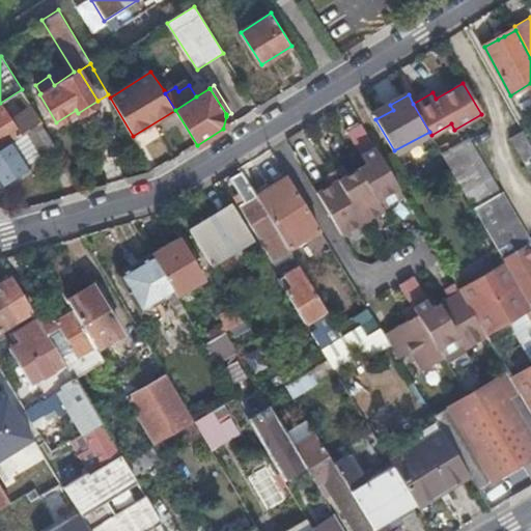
[(0,148),(14,141),(21,136),(0,103),(0,148)]
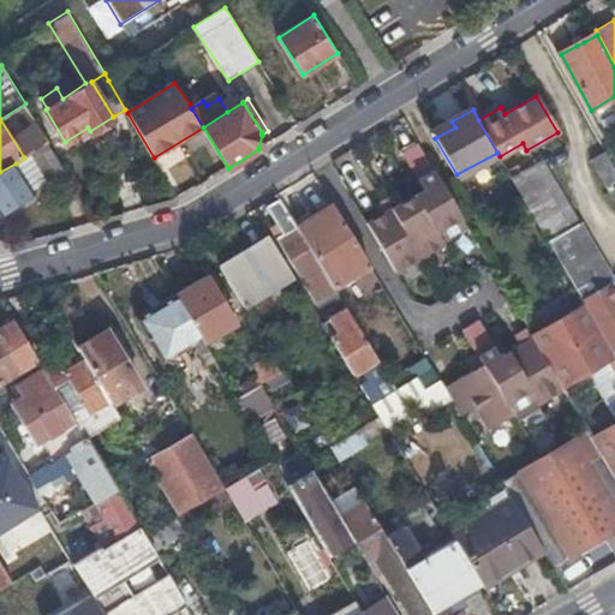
[(452,121),(431,132),(435,138),(455,127),(452,121)]
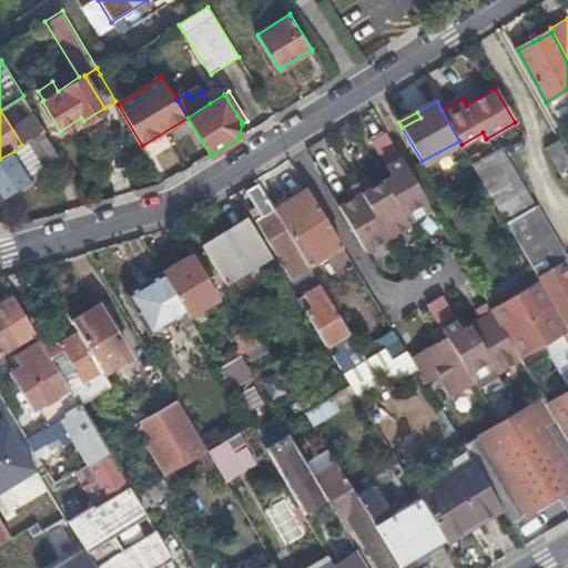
[(407,220),(430,206),(384,128),(367,138),(388,173),(369,184),(365,186),(358,176),(348,182),(355,192),(350,195),(338,202),(365,247),(408,222),(407,220)]
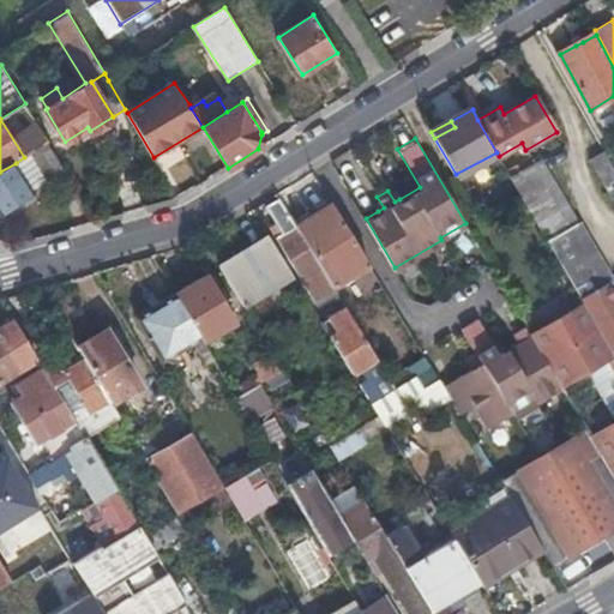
[(65,168),(49,140),(31,152),(24,157),(16,163),(0,172),(0,210),(2,214),(34,193),(32,190),(65,168)]
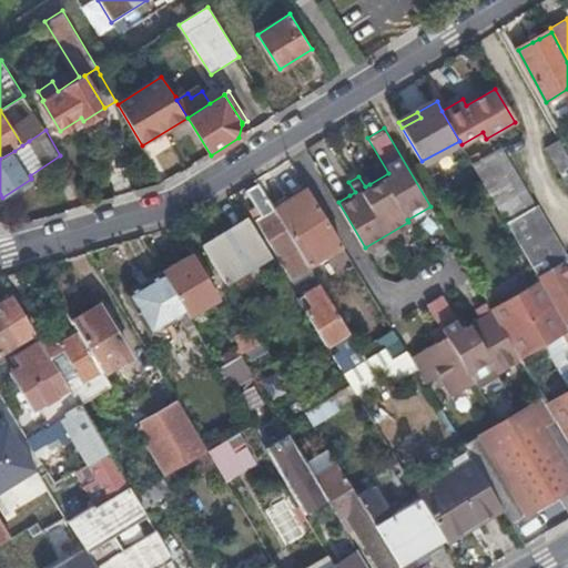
[(567,153),(560,140),(560,139),(546,146),(560,173),(567,169),(567,153)]
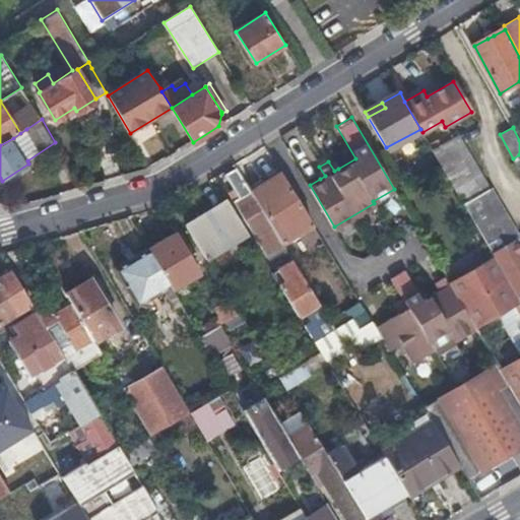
[(444,170),(492,252),(515,239),(518,238),(459,135),(433,149),(444,170)]
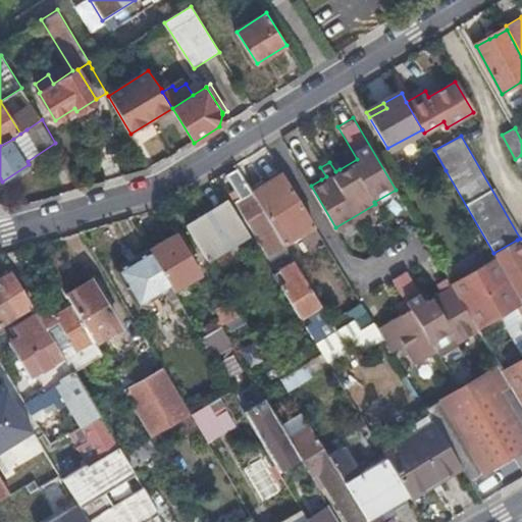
[(335,171),(340,169),(334,160),(329,162),(335,171)]
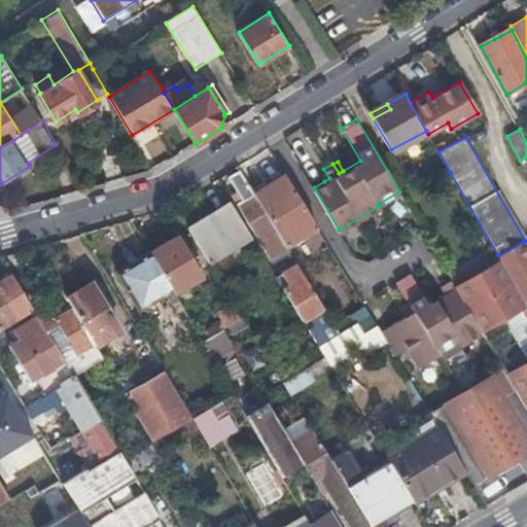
[(291,253),(288,248),(274,224),(254,192),(240,169),(229,176),(233,182),(226,186),(236,202),(255,233),(265,247),(271,257),(272,257),(276,264),(291,253)]
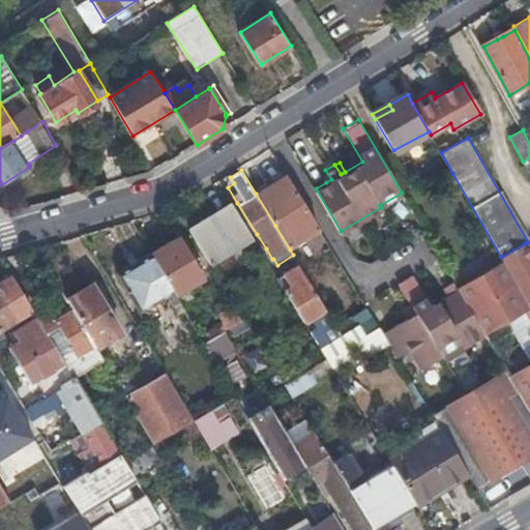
[(321,173),(326,182),(331,179),(325,170),(321,173)]
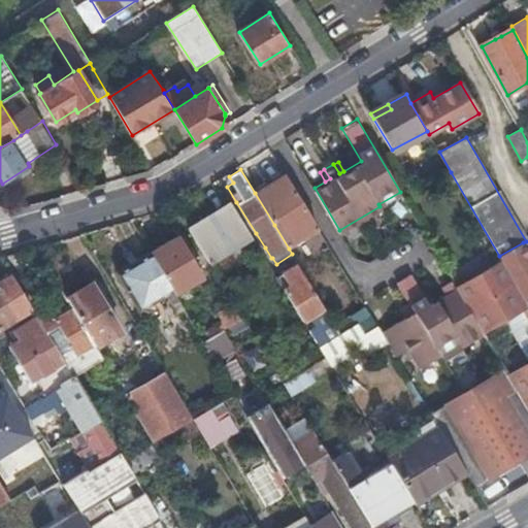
[(319,229),(286,173),(271,183),(304,237),(319,229)]
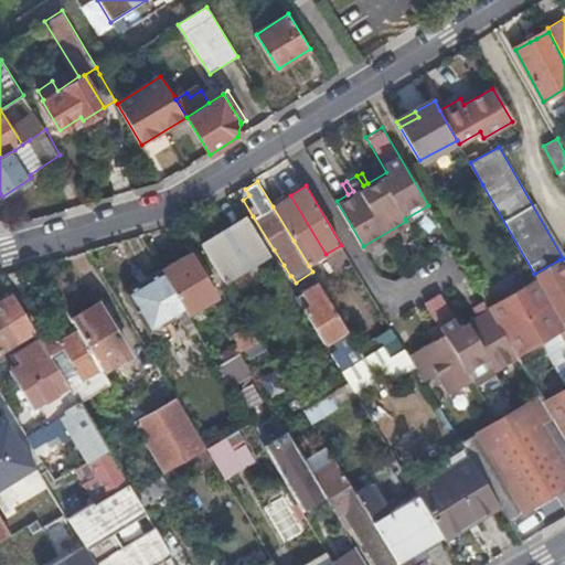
[(326,254),(290,195),(273,206),(294,241),(309,266),(326,254)]
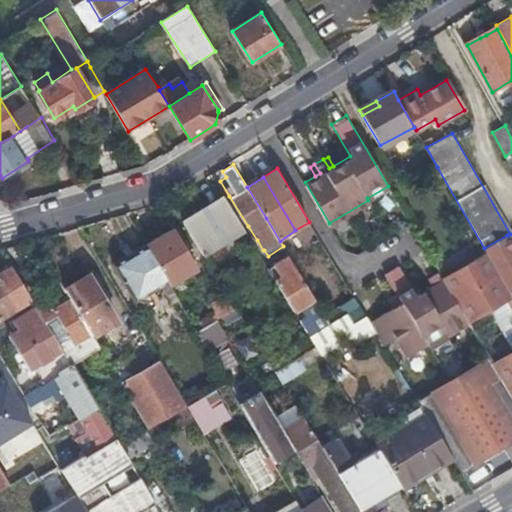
[(245,230),(223,195),(183,221),(204,256),(245,230)]
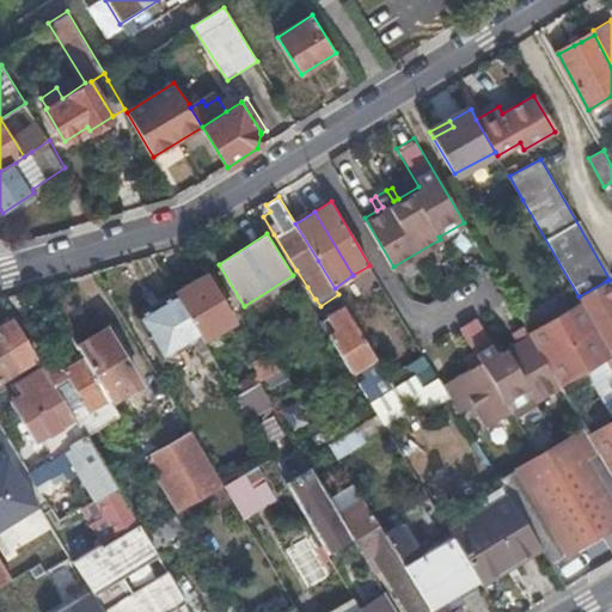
[(207,274),(176,293),(202,337),(204,342),(236,323),(207,274)]
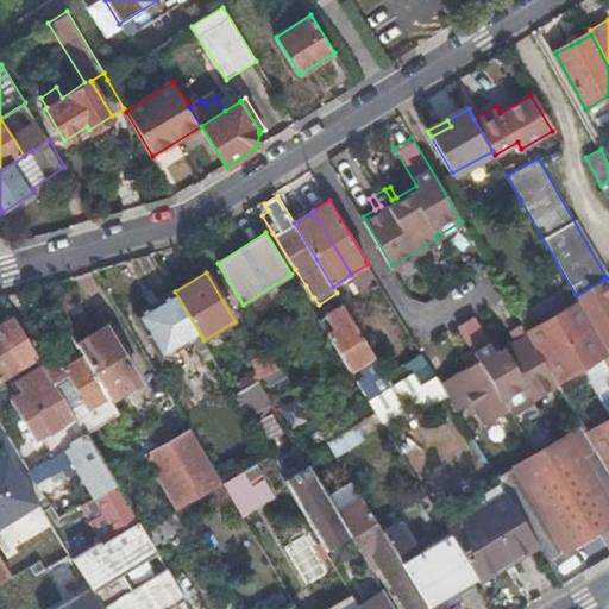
[(608,289),(603,280),(576,295),(579,301),(606,346),(608,344),(608,289)]
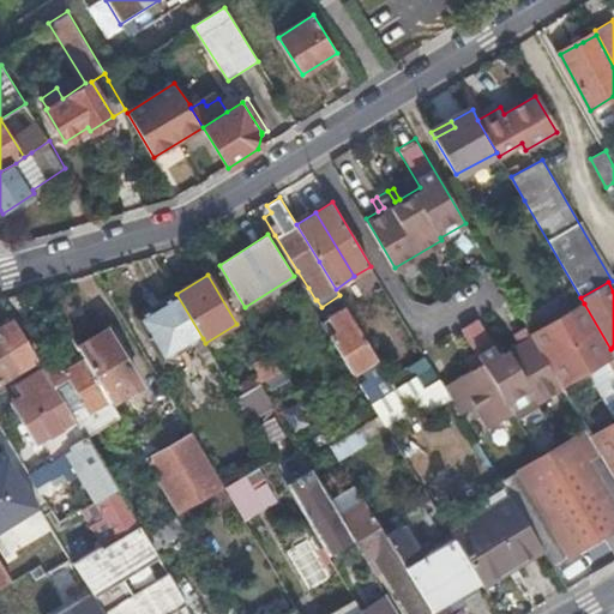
[(203,338),(176,294),(136,317),(162,362),(194,343),(203,338)]
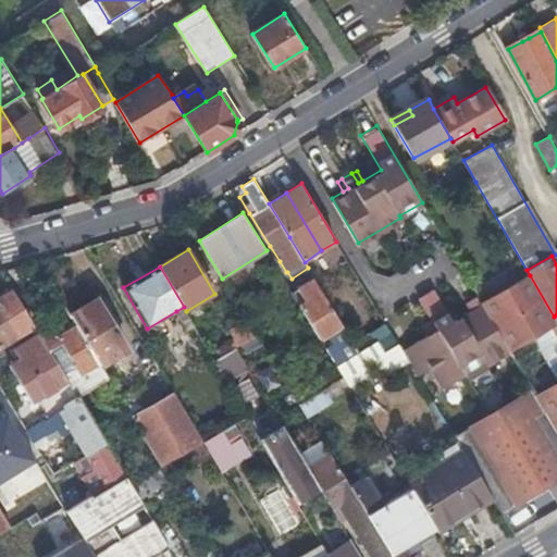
[(530,275),(481,302),(508,350),(515,347),(534,335),(556,323),(554,317),(530,275)]
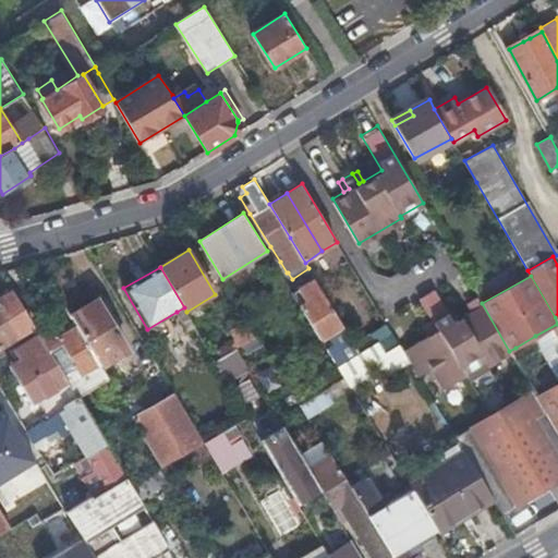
[(338,366),(360,352),(355,344),(314,277),(298,287),(306,301),(300,305),(323,341),(330,336),(337,348),(329,352),(338,366)]
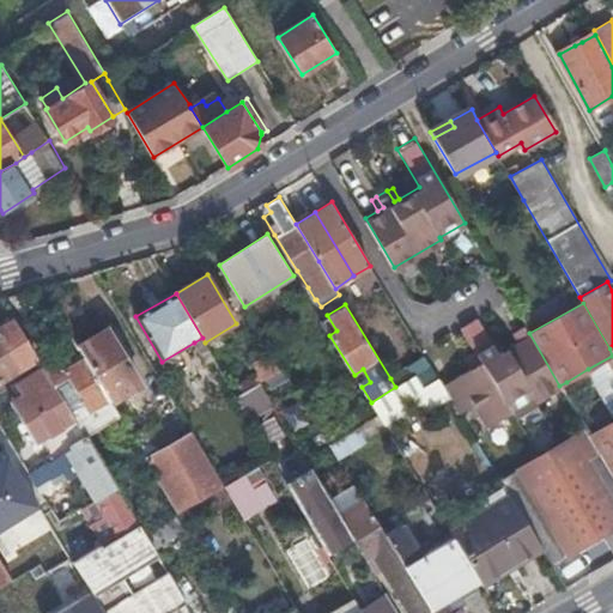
[(0,380),(38,356),(16,319),(0,328),(0,380)]
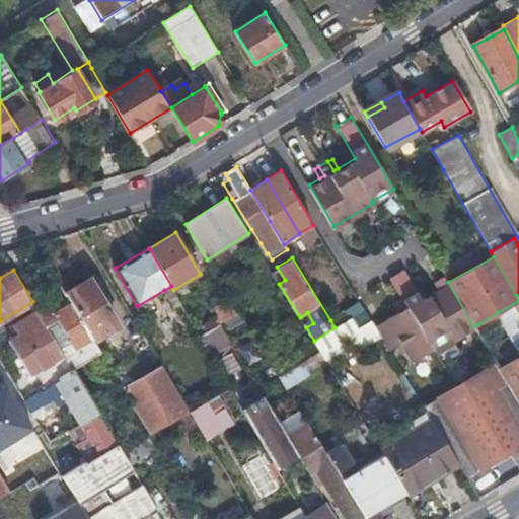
[(448,282),(443,275),(438,278),(444,287),(439,290),(421,301),(403,271),(391,278),(401,297),(396,300),(401,308),(397,311),(374,325),(378,332),(388,349),(401,342),(413,359),(452,337),(454,339),(473,326),(448,282)]
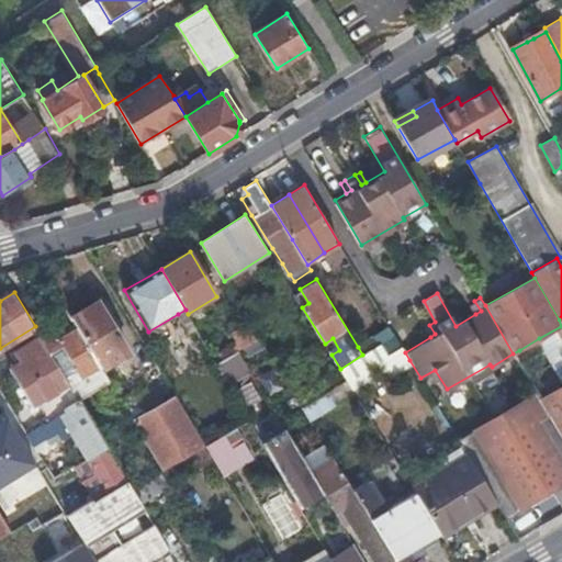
[(98,301),(71,316),(78,327),(102,368),(128,351),(98,301)]
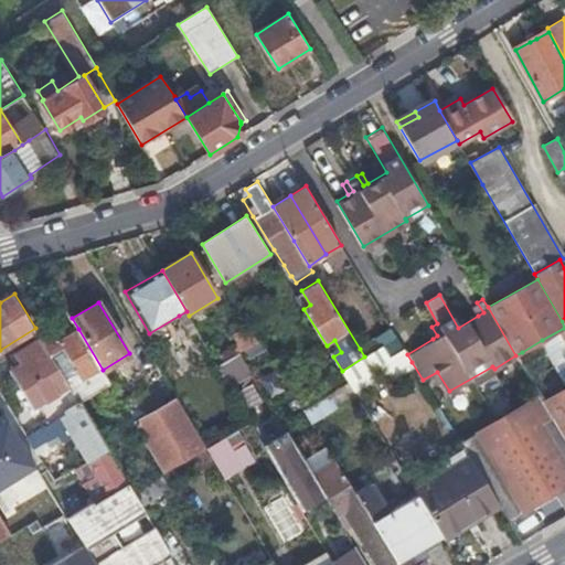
[(483,312),(477,302),(472,305),(478,316),(483,312)]
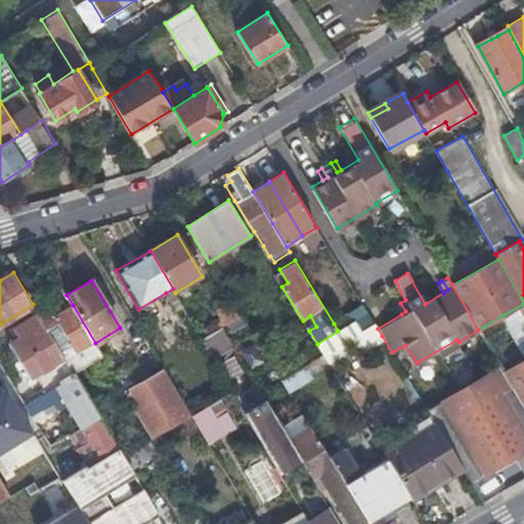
[(175,293),(173,289),(166,293),(177,311),(183,307),(175,293)]
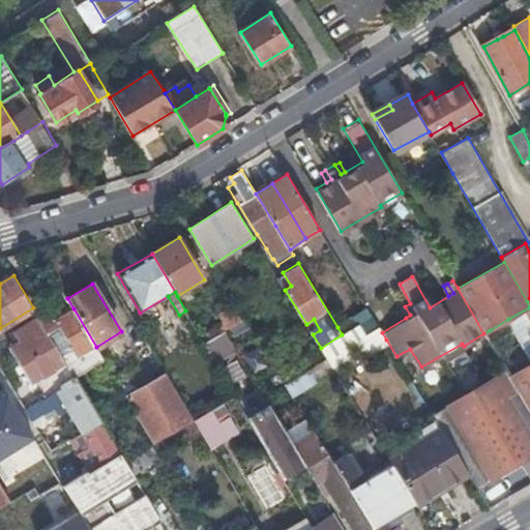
[(245,319),(237,305),(221,315),(225,323),(218,327),(222,333),(226,330),(245,319)]
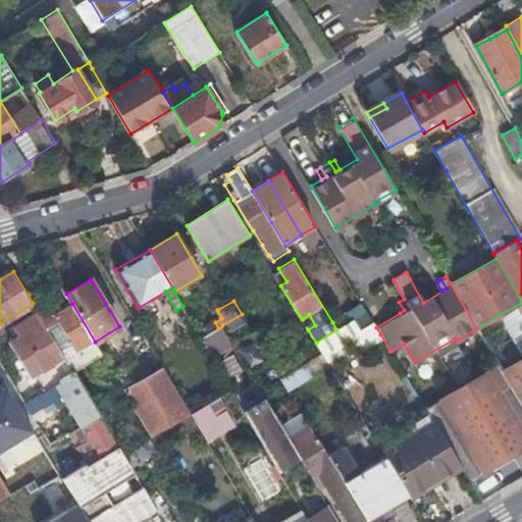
[(404,310),(399,302),(395,304),(400,313),(404,310)]
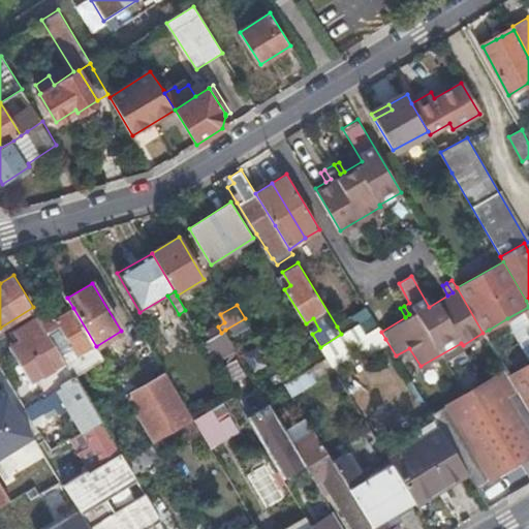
[(528,306),(528,307),(507,318),(521,341),(528,336),(528,306)]
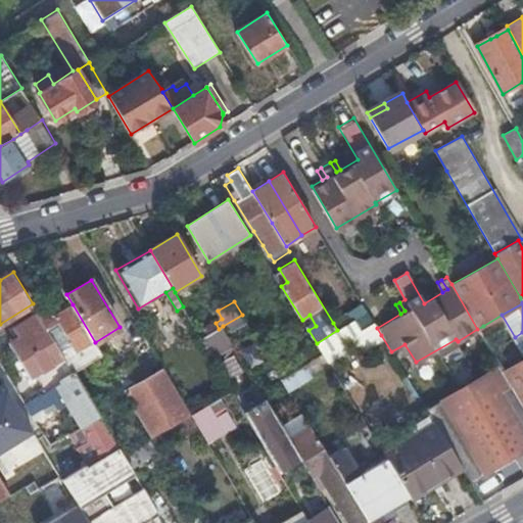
[(95,342),(73,304),(55,315),(49,305),(38,312),(48,328),(59,322),(73,343),(61,350),(74,371),(102,353),(95,342)]
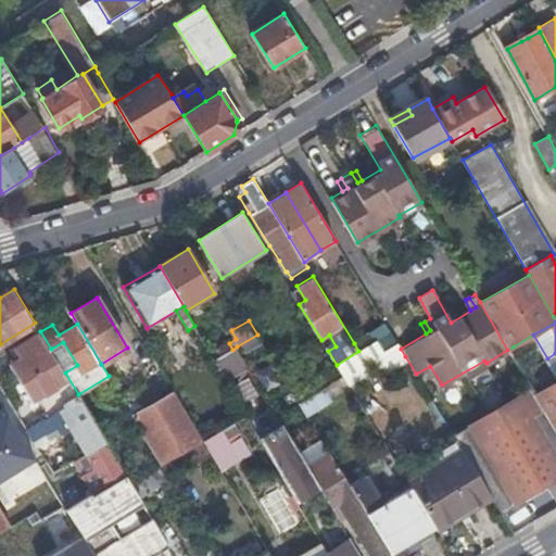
[(375,340),(382,352),(397,342),(390,330),(375,340)]
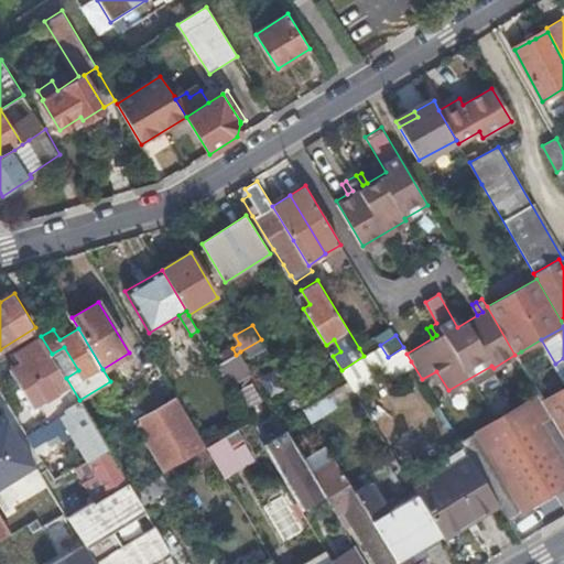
[(52,354),(41,336),(17,350),(23,361),(11,368),(34,405),(46,398),(57,415),(28,433),(32,441),(34,445),(46,438),(51,445),(55,442),(73,432),(88,457),(76,465),(94,492),(90,495),(95,501),(109,492),(129,481),(108,447),(79,400),(66,378),(52,354)]
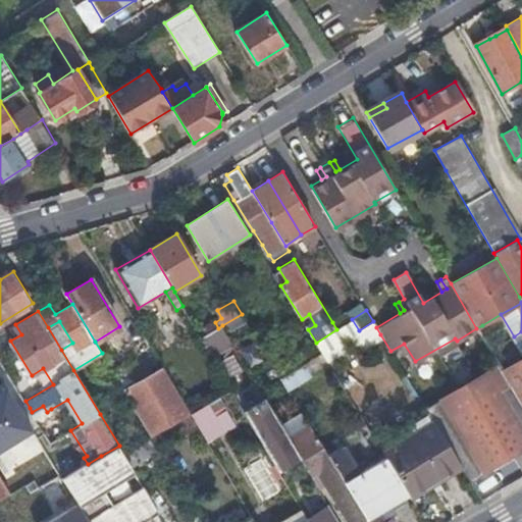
[(336,329),(352,319),(348,313),(332,322),(336,329)]
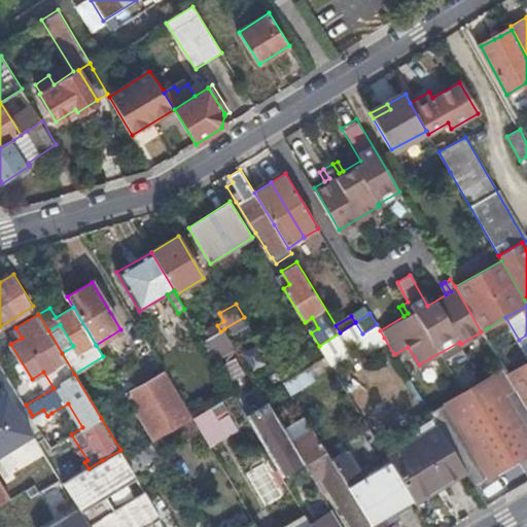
[(365,349),(384,338),(380,330),(377,324),(362,334),(357,337),(365,349)]
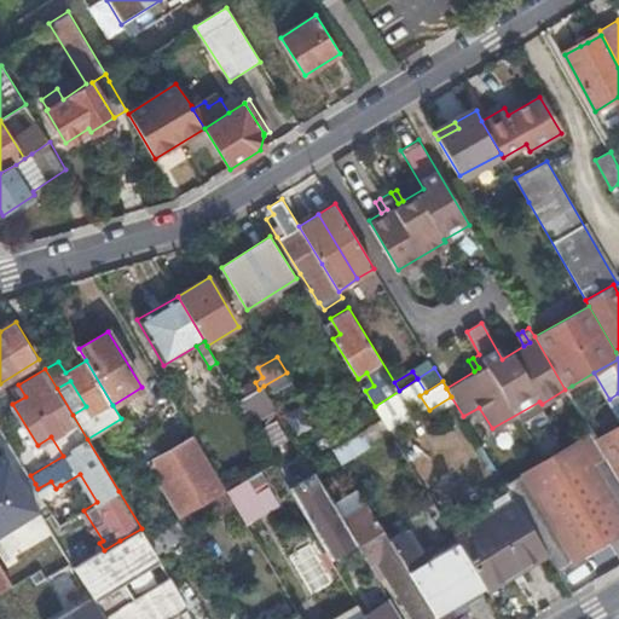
[(264,386),(259,389),(239,400),(249,417),(273,404),(264,386)]
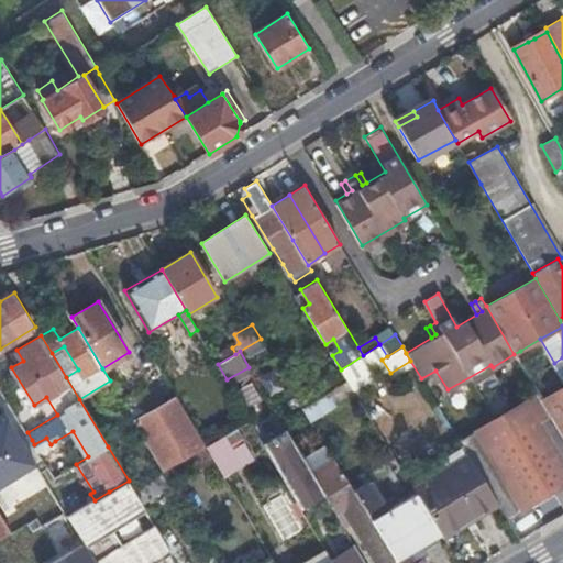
[(562,357),(554,363),(562,378),(562,388),(541,401),(549,415),(562,438),(562,357)]
